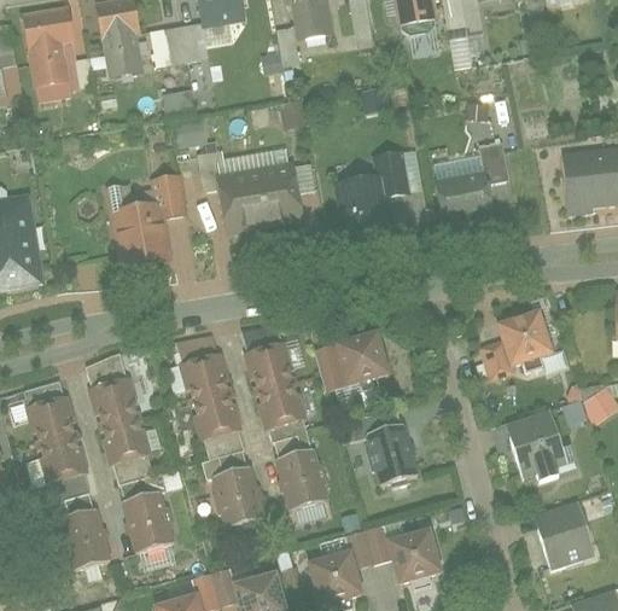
[(145,70),(130,0),(93,0),(109,77),(145,70)]
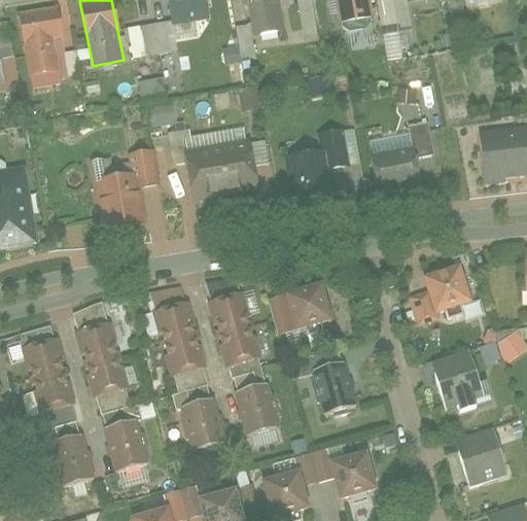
[(210,13),(207,0),(167,0),(171,20),(210,13)]
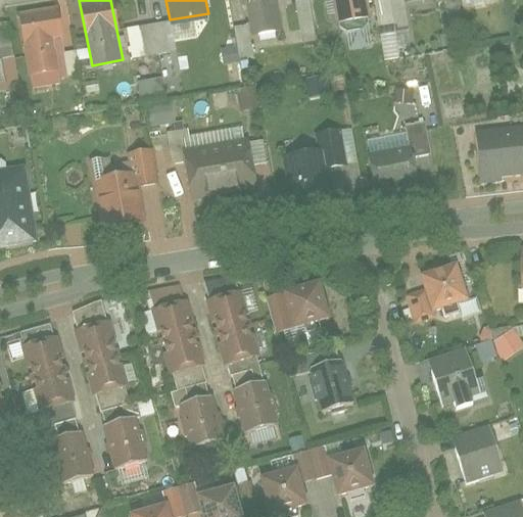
[(240,0),(240,3),(248,1),(252,27),(279,24),(276,0),(240,0)]
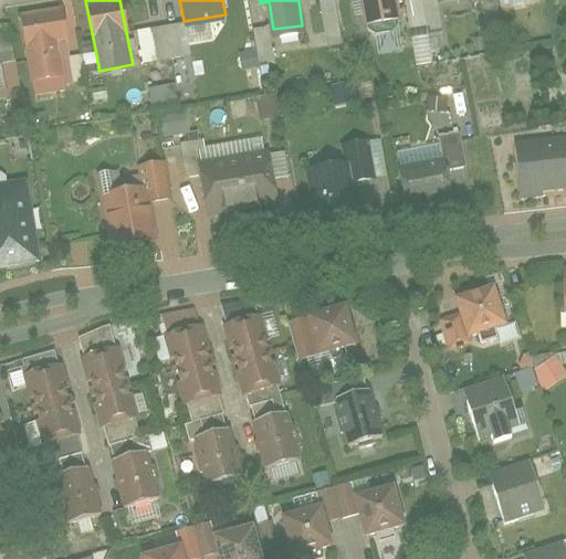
[(336,39),(334,0),(317,0),(320,39),(336,39)]
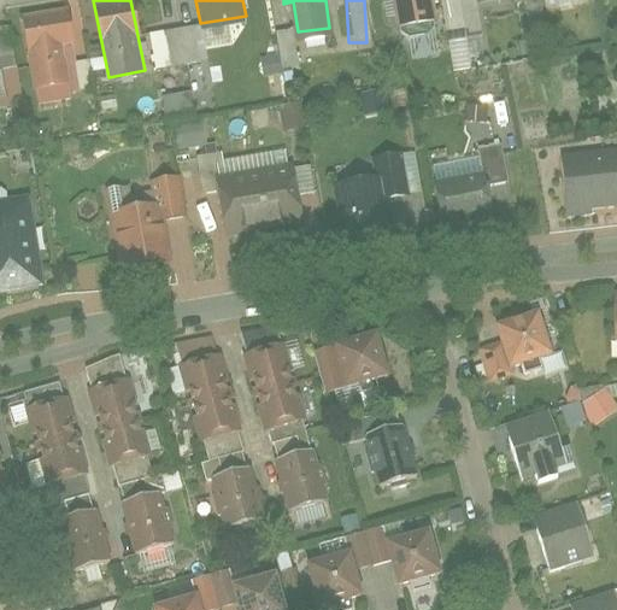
[(393,0),(399,27),(439,21),(434,0),(393,0)]
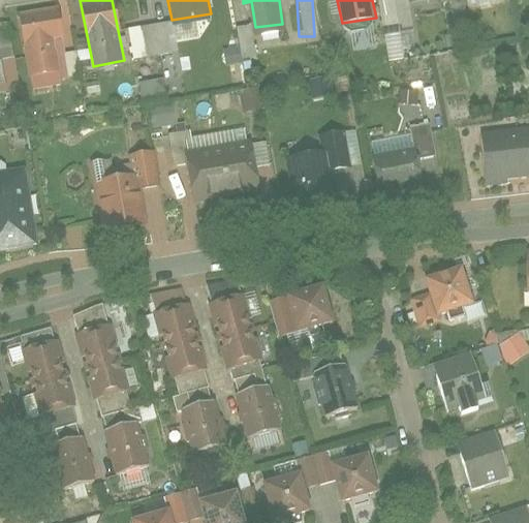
[(60,3),(18,9),(28,75),(59,70),(56,51),(67,49),(60,3)]
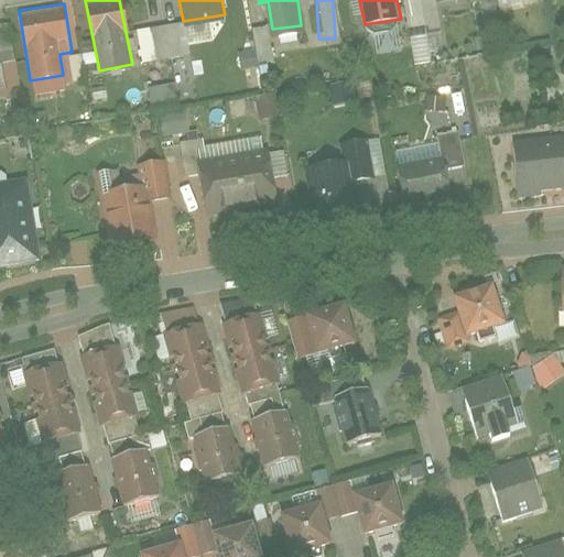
[(423,30),(407,31),(410,59),(426,57),(423,30)]
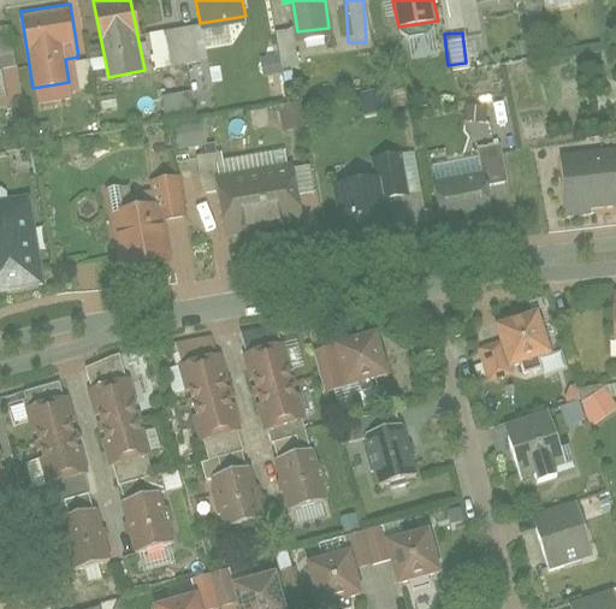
[(260,70),(278,68),(274,48),(256,52),(260,70)]
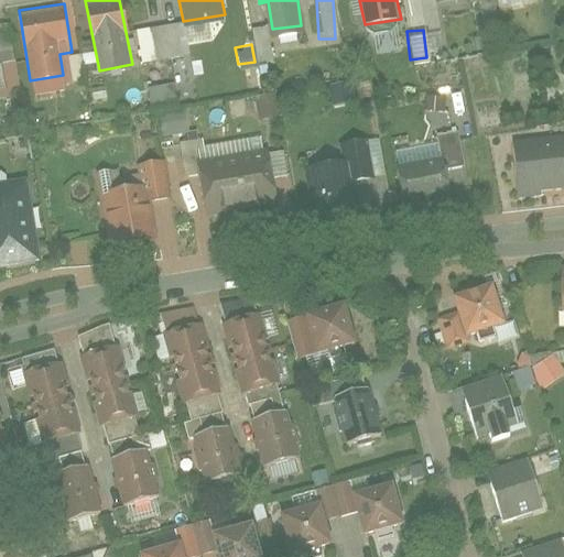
[(143,83),(147,100),(173,96),(171,78),(143,83)]
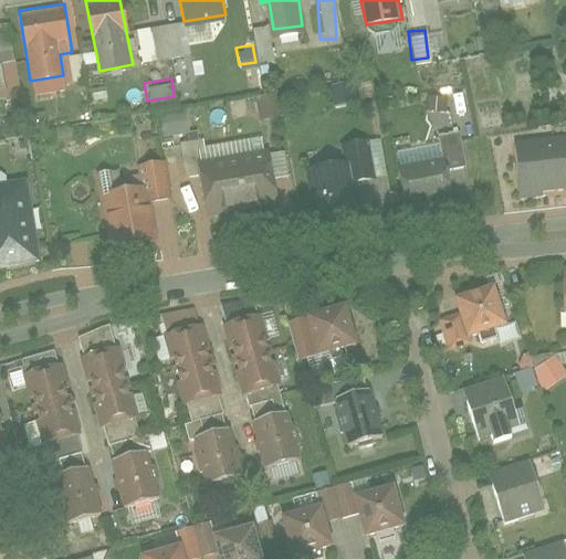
[(447,111),(444,91),(430,92),(432,112),(447,111)]
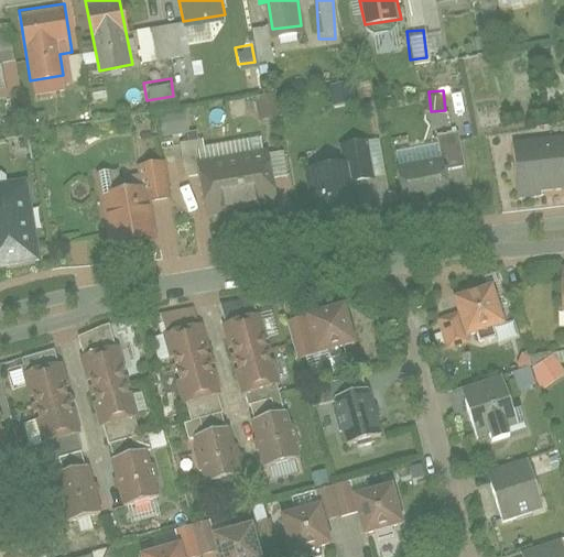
[(183,106),(156,108),(159,129),(185,128),(183,106)]
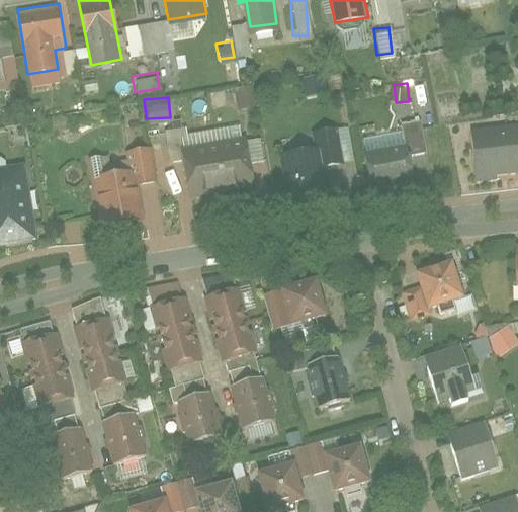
[(477,175),(517,169),(517,119),(469,126),(477,175)]
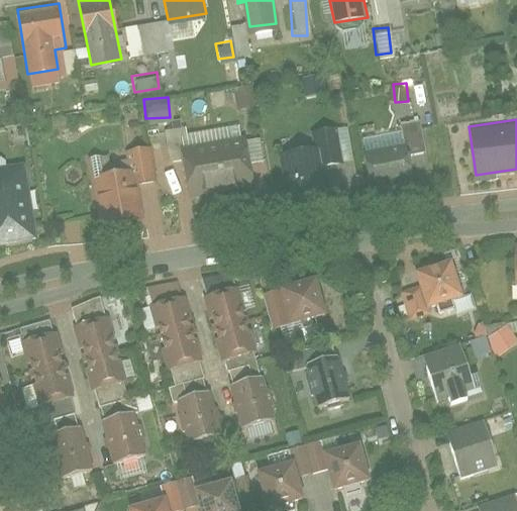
[(314,145),(279,150),(288,208),(329,201),(323,163),(342,160),(336,124),(311,128),(314,145)]
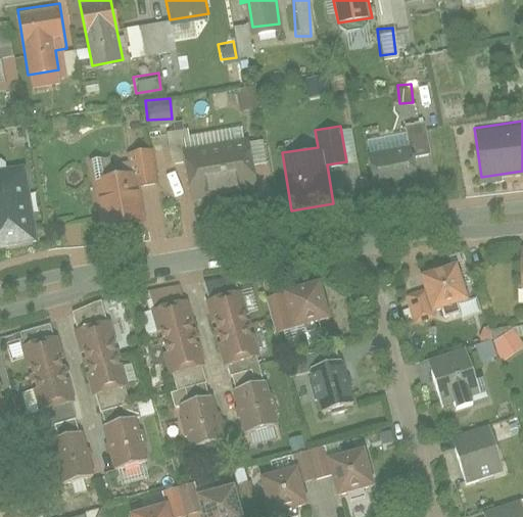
[(248,137),(216,143),(225,192),(257,186),(248,137)]
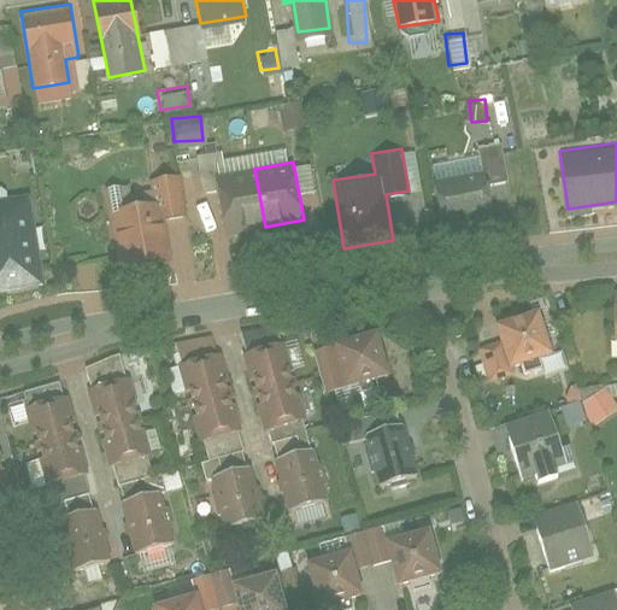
[(486,168),(434,177),(442,223),(494,212),(486,168)]
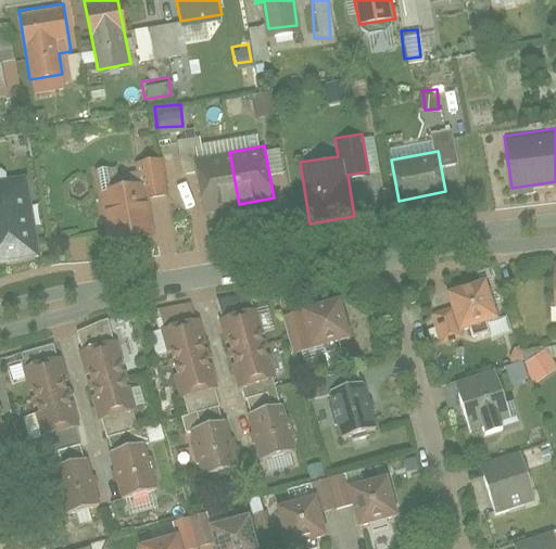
[(229,152),(194,158),(204,209),(239,204),(229,152)]
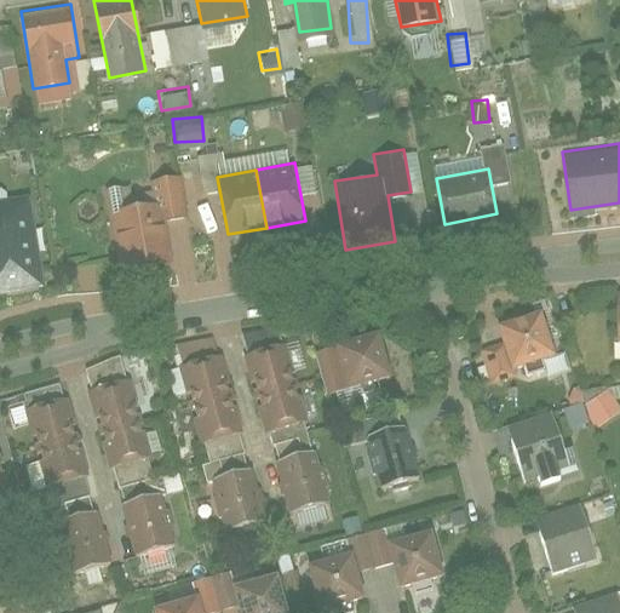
[(153,204),(115,208),(122,267),(172,259),(167,218),(188,216),(182,173),(149,177),(153,204)]
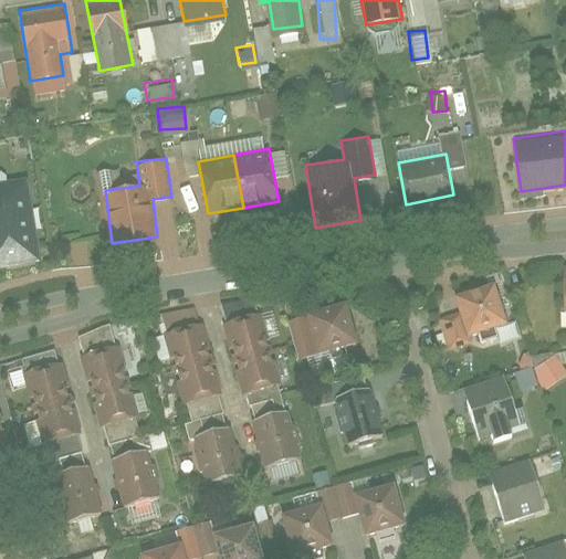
[(0,264),(40,259),(27,176),(0,180),(0,264)]
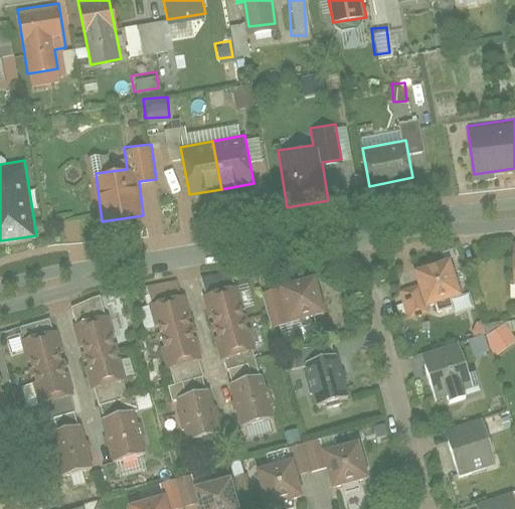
[(418,282),(399,288),(407,316),(428,310),(426,303),(462,293),(451,257),(413,268),(418,282)]
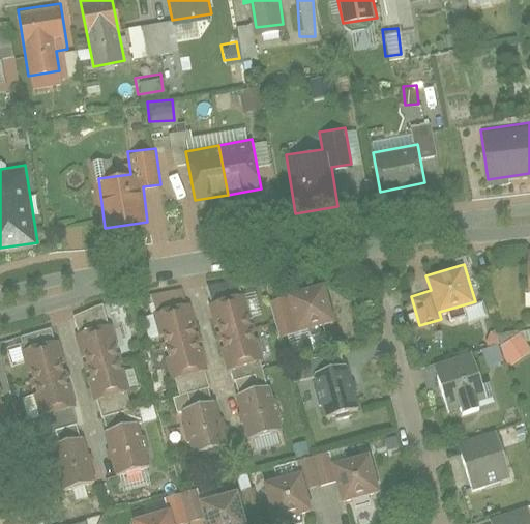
[(334,320),(324,283),(269,297),(280,336),(334,320)]
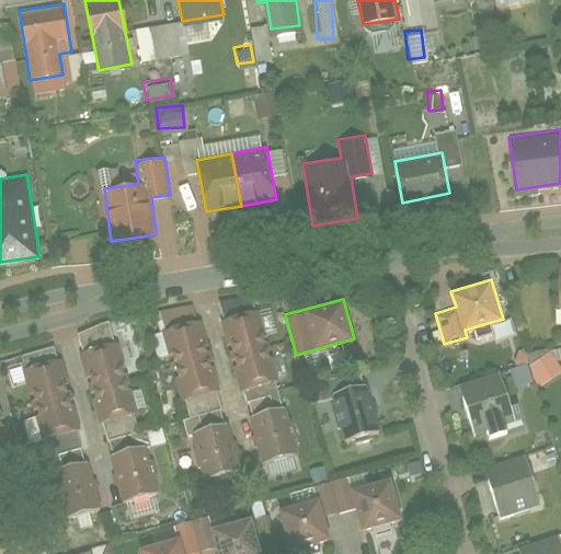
[(162,308),(167,324),(196,318),(192,300),(162,308)]
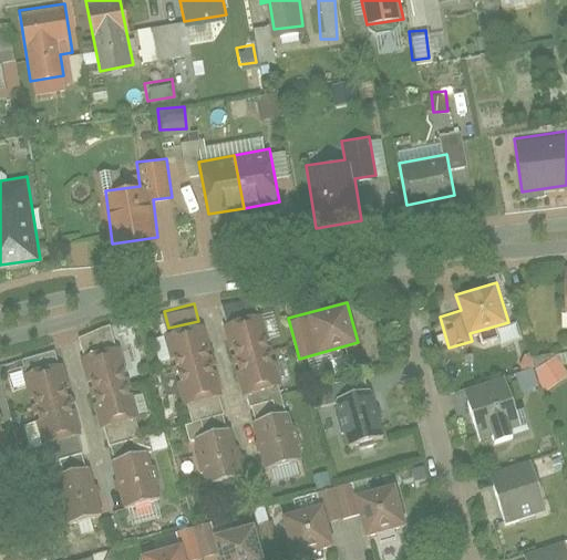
[(264,313),(226,322),(235,356),(271,348),(264,313)]
